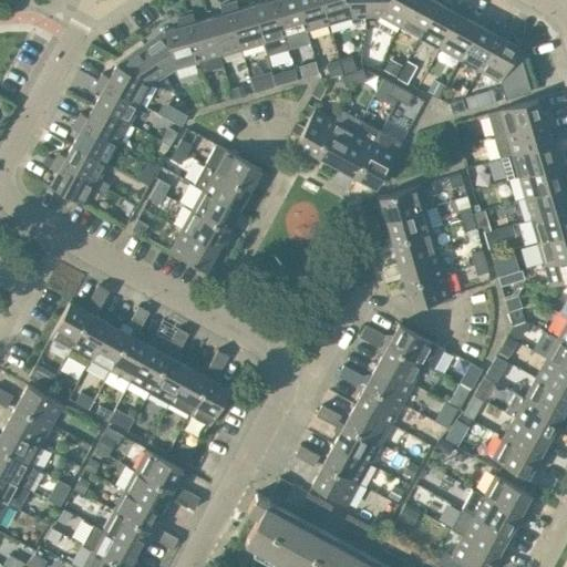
[(251,4),(263,42),(266,54),(288,48),(274,0),(265,0),(251,4)]
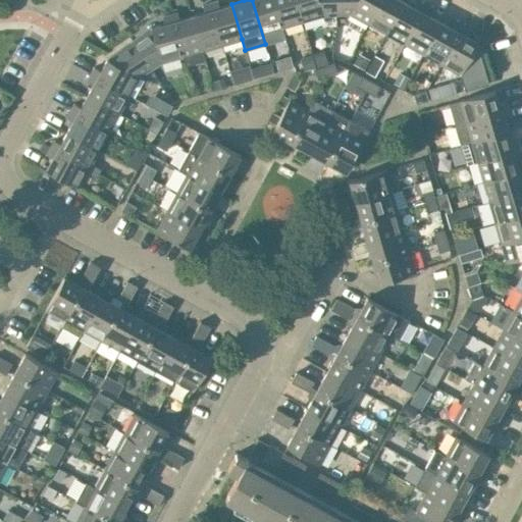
[(252,0),(265,44),(285,39),(281,28),(273,0),(252,0)]
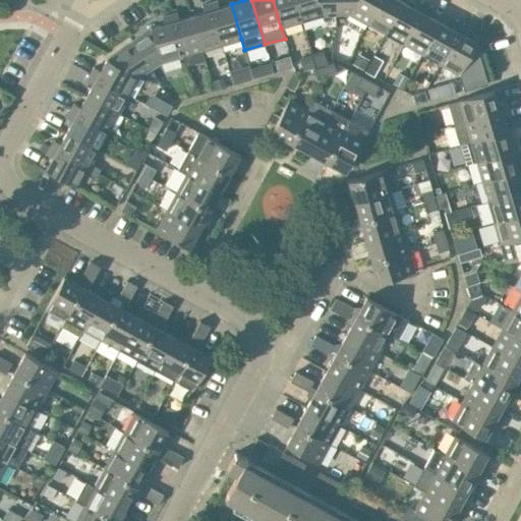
[(273,0),(281,27),(301,21),(294,0),(273,0)]
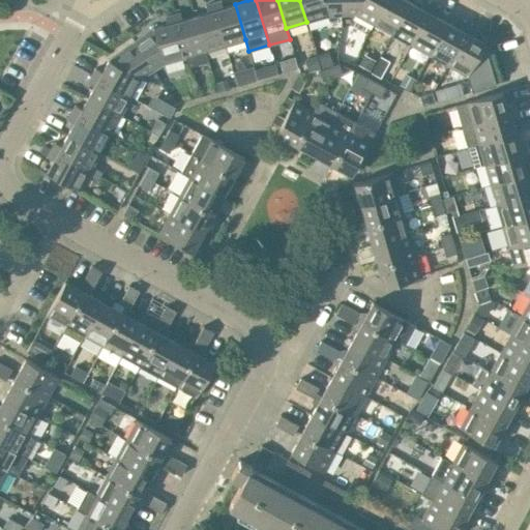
[(299,0),(306,22),(328,16),(341,15),(341,0),(299,0)]
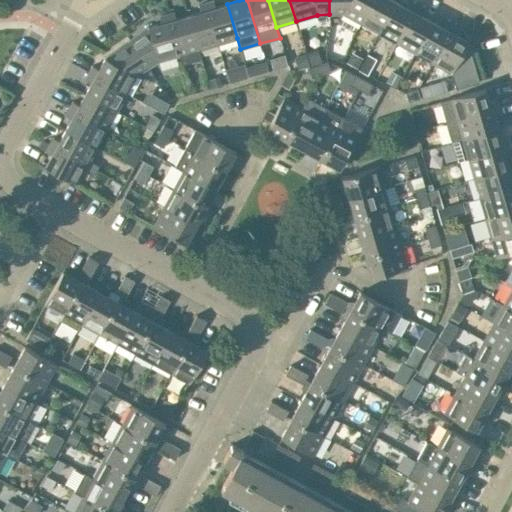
[(329,0),(329,14),(342,13),(360,23),(373,0),(329,0)]
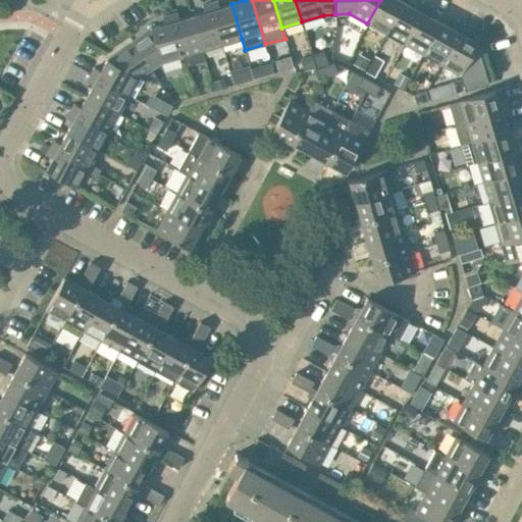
[(380,0),(367,23),(385,34),(404,2),(400,0),(380,0)]
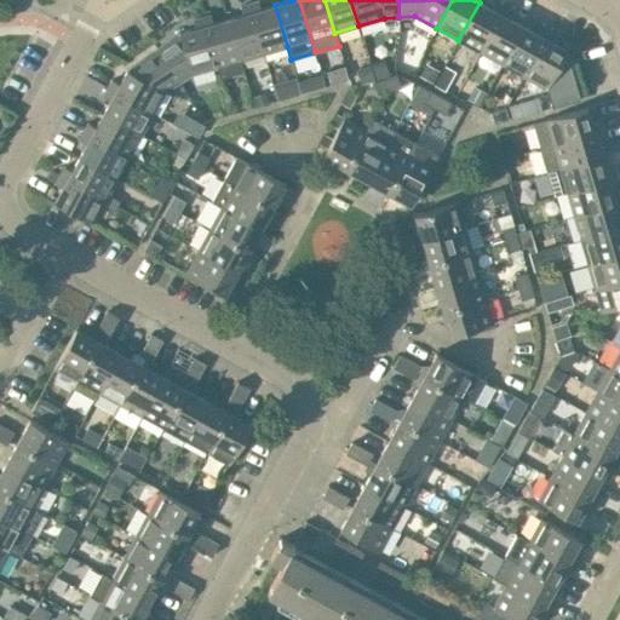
[(250,4),(264,53),(287,46),(275,5),(260,9),(258,1),(250,4)]
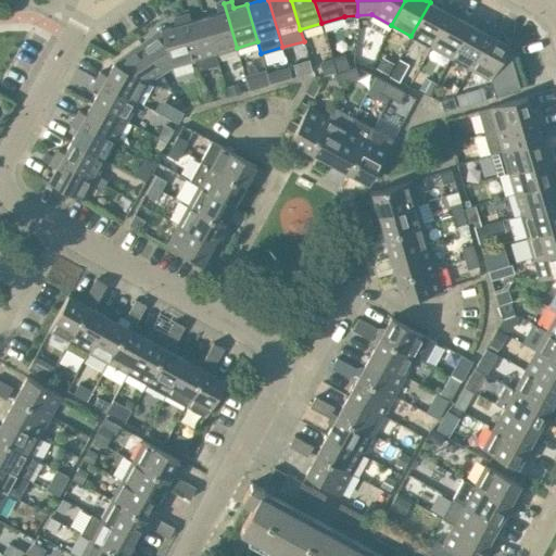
[(430,2),(411,36),(430,47),(453,5),(445,2),(442,9),(430,2)]
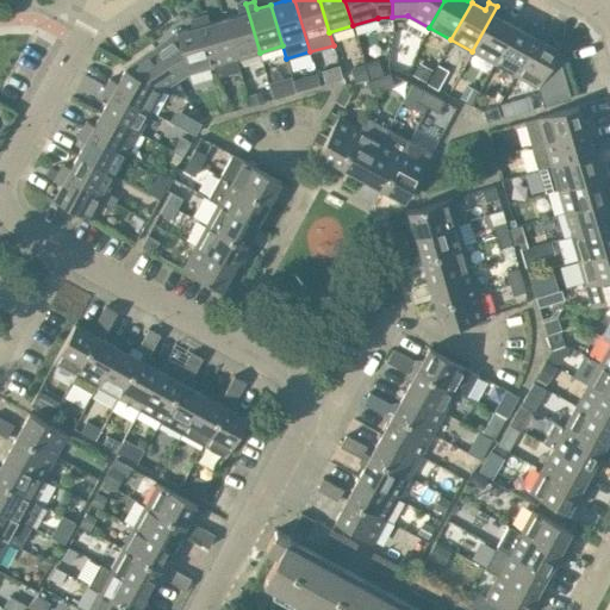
[(224,18),(236,60),(260,53),(246,4),(236,6),(238,14),(224,18)]
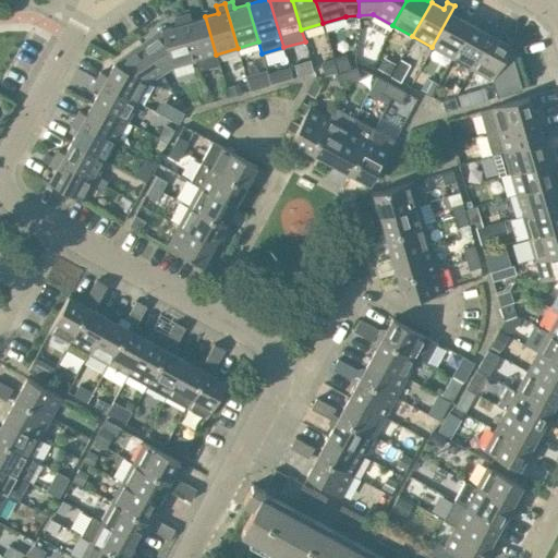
[(455,5),(432,47),(451,58),(470,23),(458,16),(462,10),(455,5)]
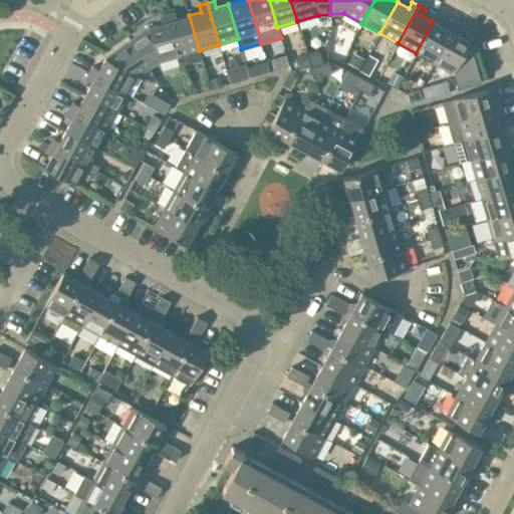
[(167,14),(179,56),(182,64),(202,59),(199,50),(189,15),(177,19),(175,12),(167,14)]
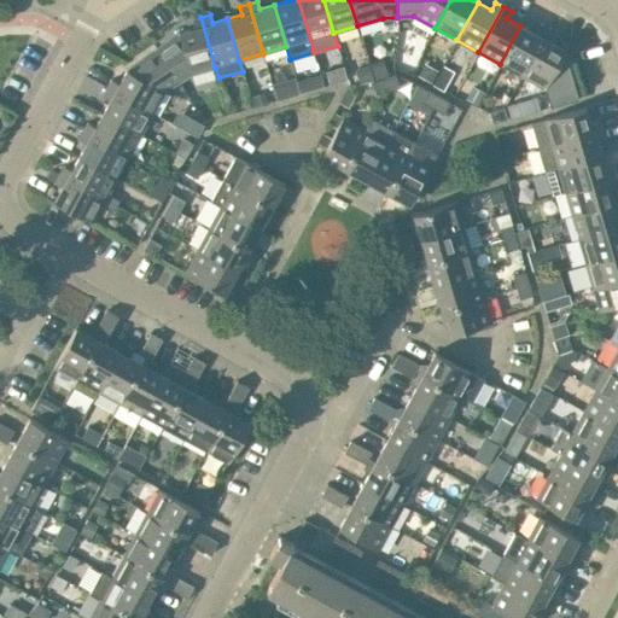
[(156,48),(179,82),(191,75),(215,68),(200,17),(192,19),(194,28),(179,33),(156,48)]
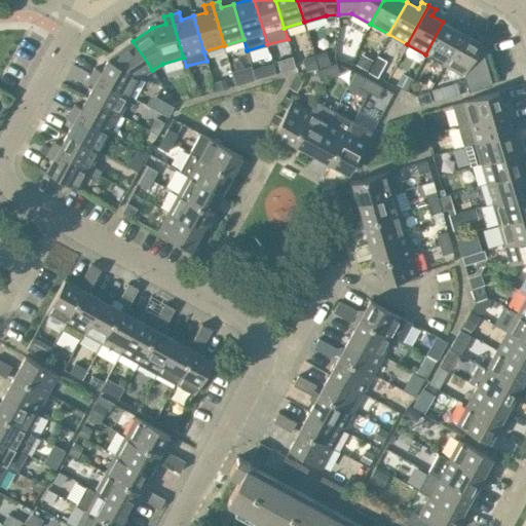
[(443,22),(425,54),(444,65),(465,26),(458,22),(454,28),(443,22)]
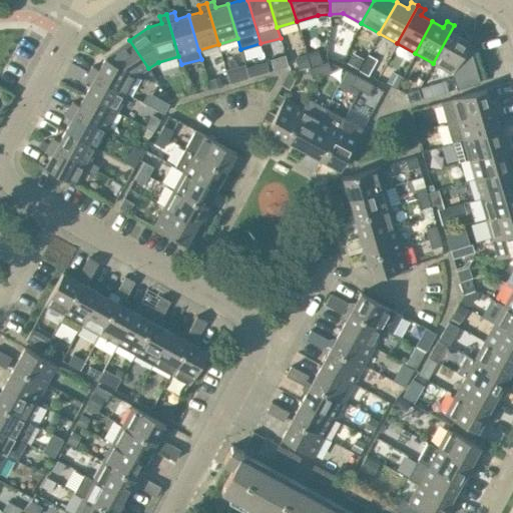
[(454,25),(433,63),(452,73),(456,89),(480,82),(468,43),(469,41),(457,35),(460,29),(454,25)]
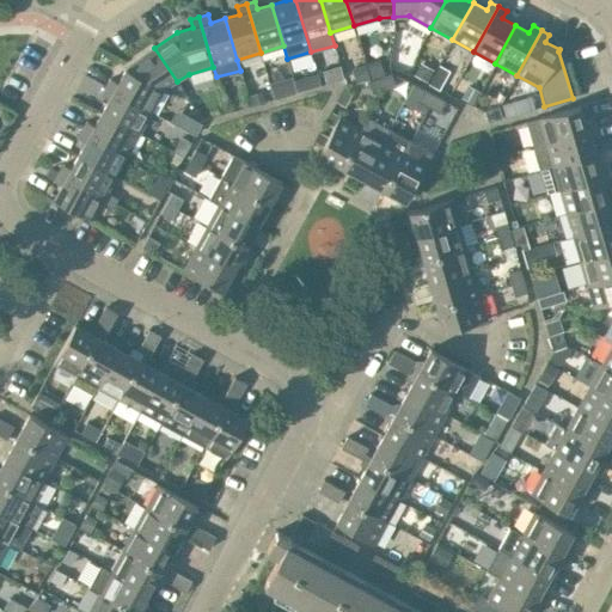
[(105,86),(151,111),(163,89),(177,81),(154,48),(126,68),(117,83),(110,79),(105,86)]
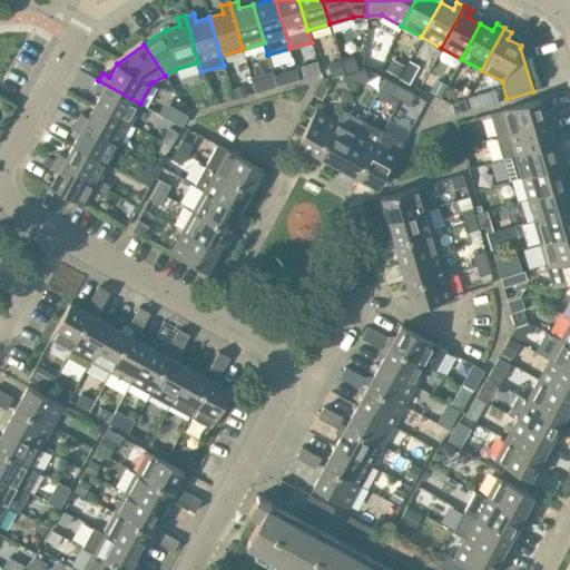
[(354,72),(357,84),(367,80),(364,69),(354,72)]
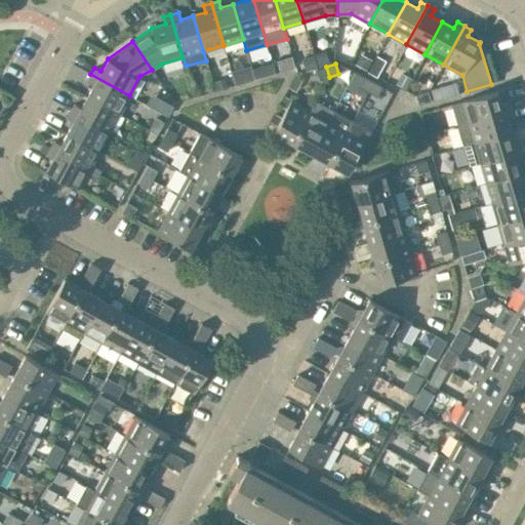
[(316,70),(319,80),(329,77),(326,67),(316,70)]
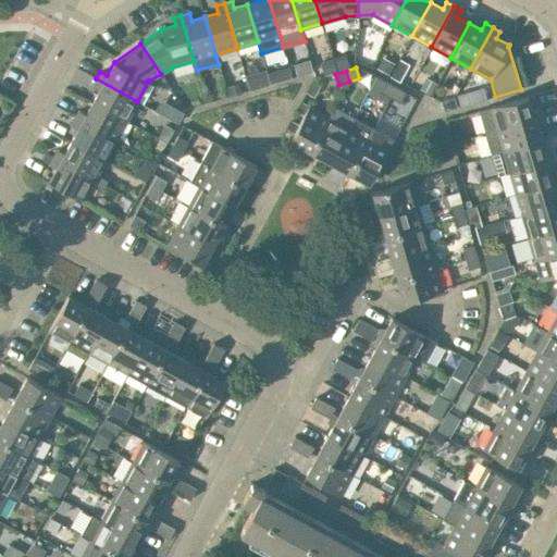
[(93,102),(126,121),(137,101),(96,78),(91,86),(99,90),(93,102)]
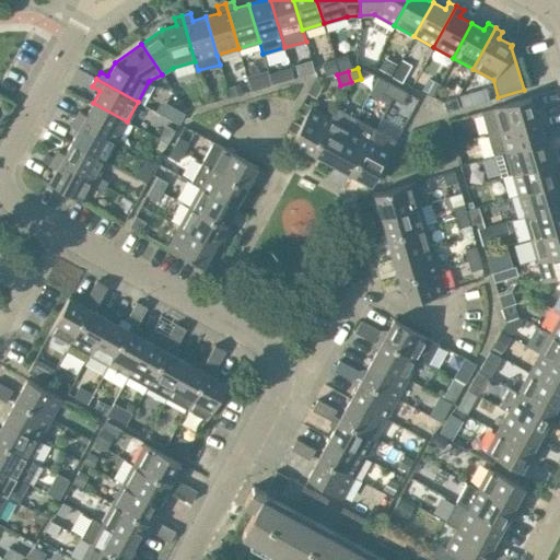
[(383,93),(392,97),(397,88),(388,82),(383,93)]
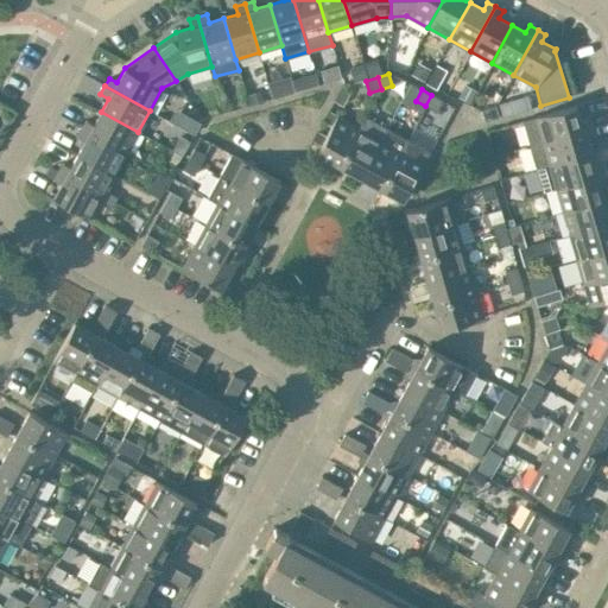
[(425,106),(436,112),(442,101),(431,95),(425,106)]
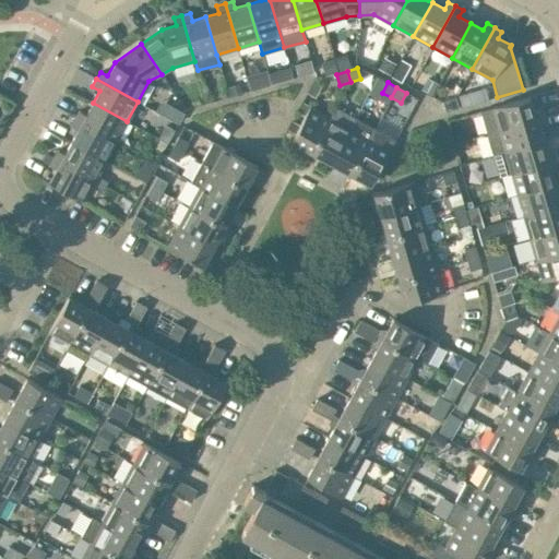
[(480,111),(487,133),(544,117),(540,109),(534,111),(530,97),(480,111)]
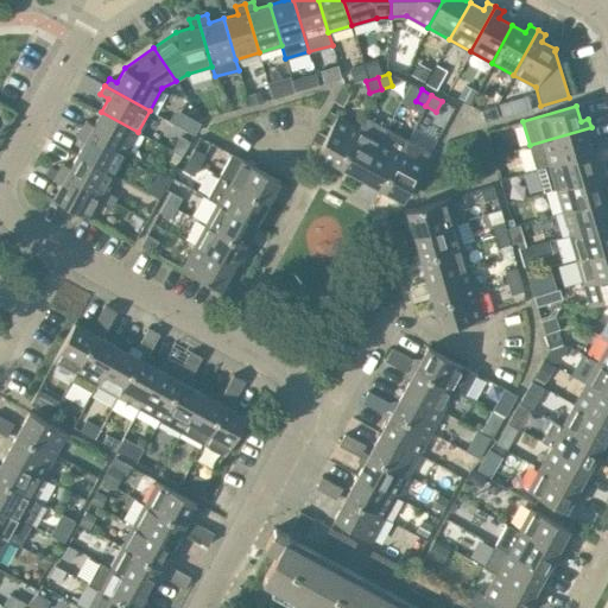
[(82,128),(126,153),(138,132),(101,112),(94,125),(86,120),(82,128)]
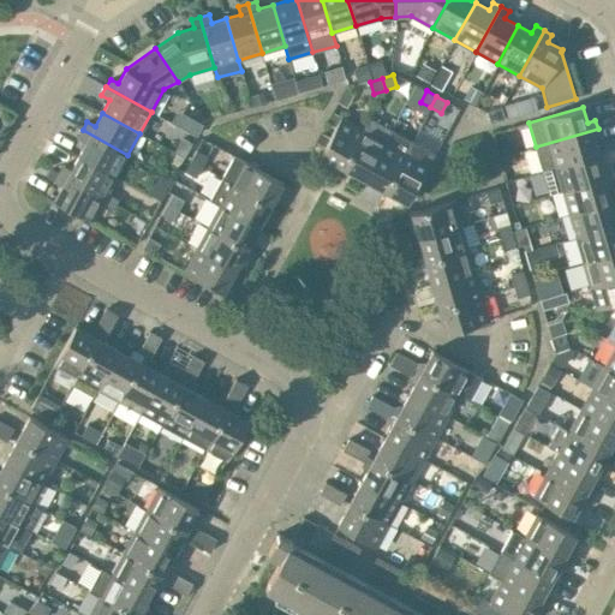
[(320,155),(342,167),(363,129),(341,115),(320,155)]
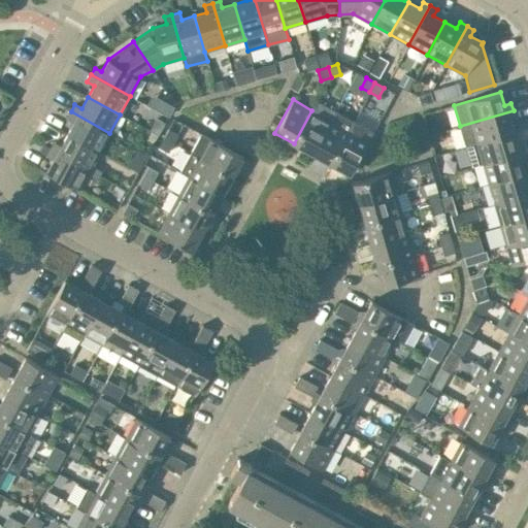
[(294,143),(312,154),(330,121),(311,110),(294,143)]
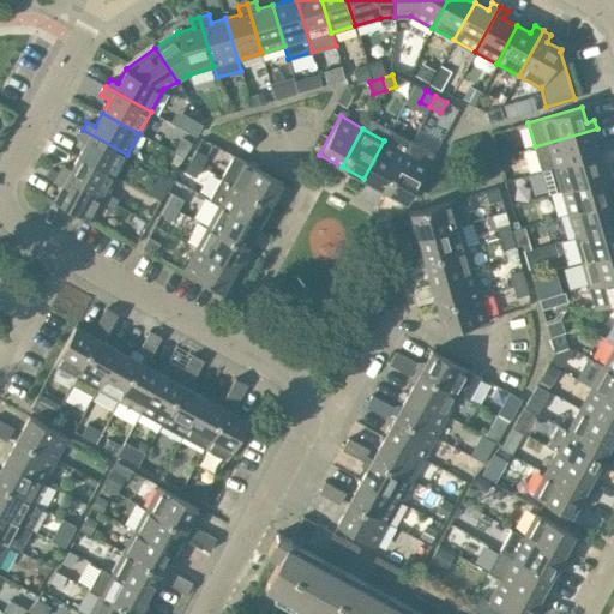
[(535,146),(541,170),(595,155),(591,140),(600,138),(597,128),(535,146)]
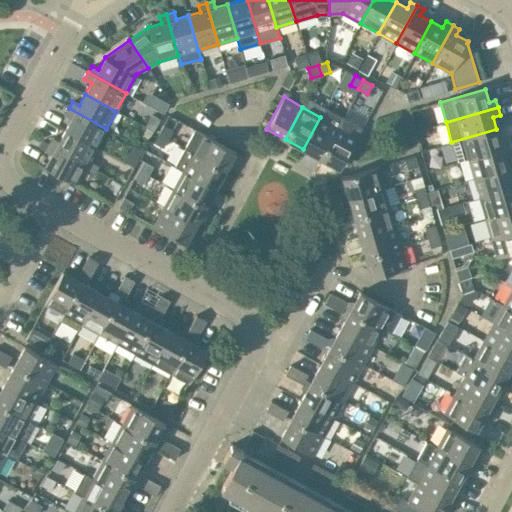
[(65,130),(97,147),(106,129),(69,108),(65,115),(71,118),(65,130)]
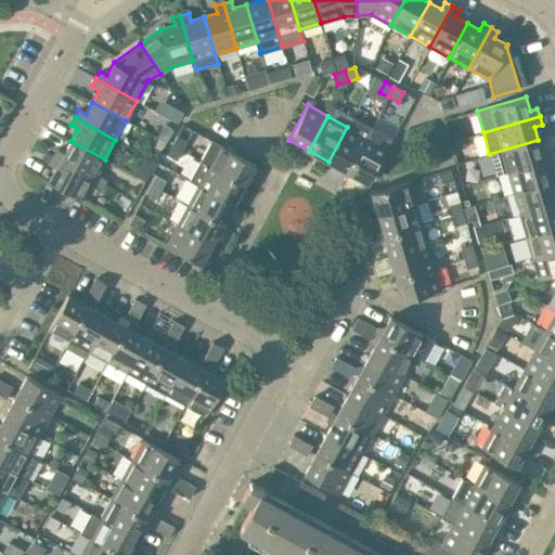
[(328,162),(347,172),(372,128),(352,117),(347,127),(328,162)]
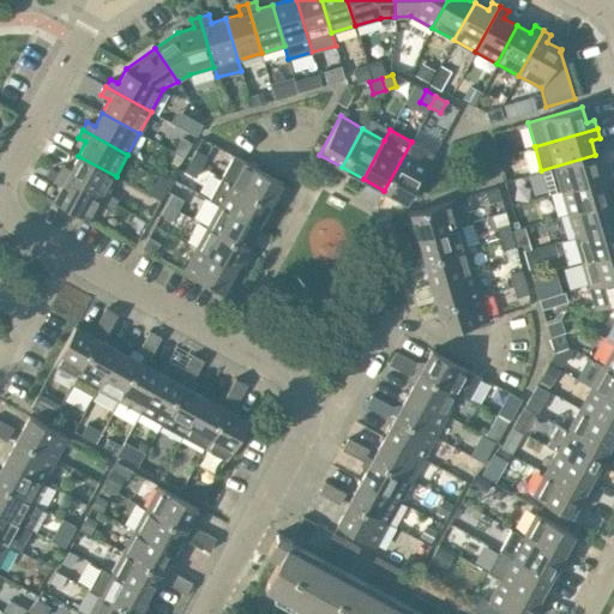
[(495,144),(501,166),(513,162),(507,140),(495,144)]
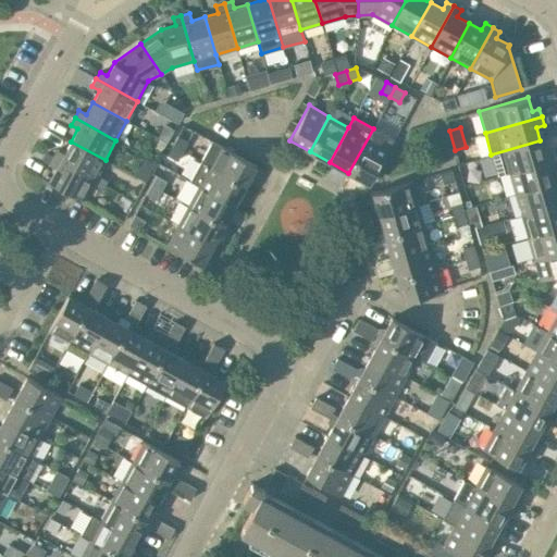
[(348,173),(369,184),(394,139),(373,128),(348,173)]
